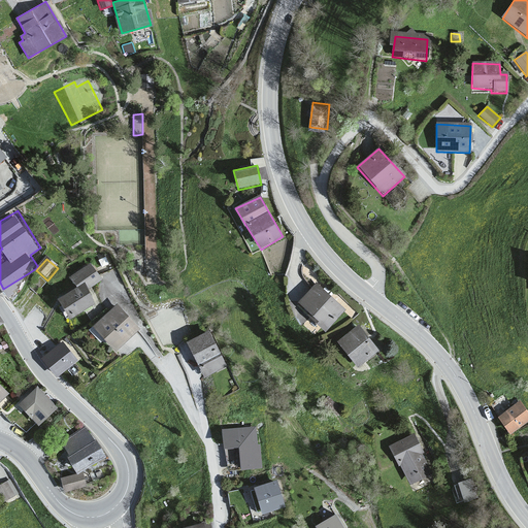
[(57,298),(68,319),(97,308),(88,293),(101,281),(92,266),(67,278),(74,288),(57,298)]
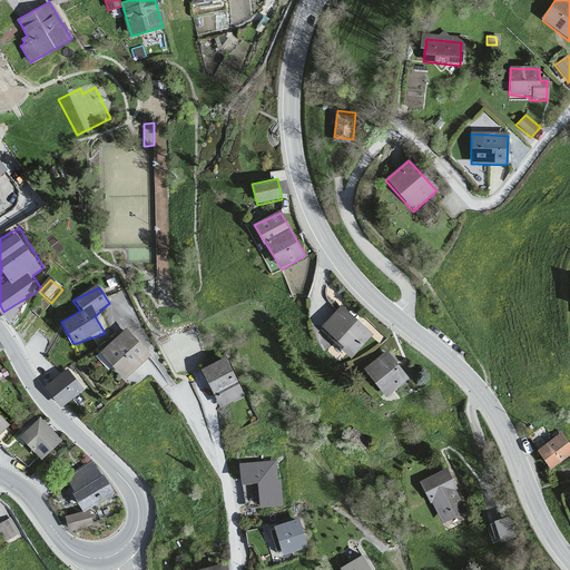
[(371,337),(340,308),(320,328),(353,360),(371,337)]
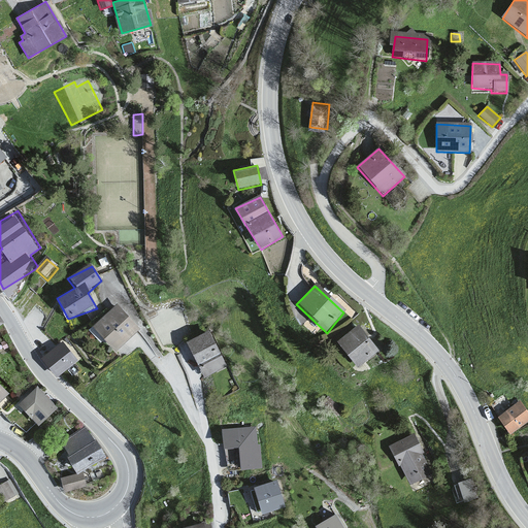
[(117,307),(91,331),(114,355),(139,331),(117,307)]
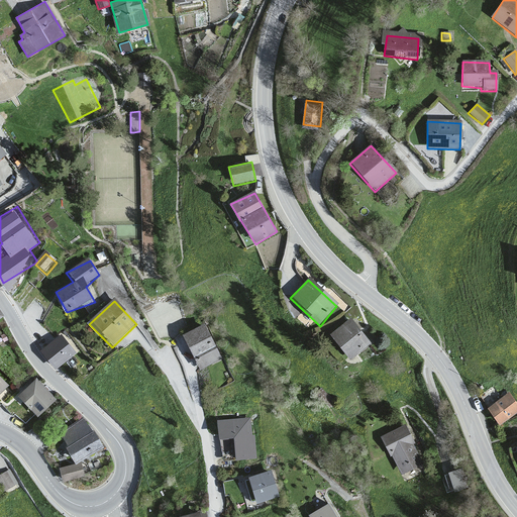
[(350,321),(330,336),(350,360),(372,344),(350,321)]
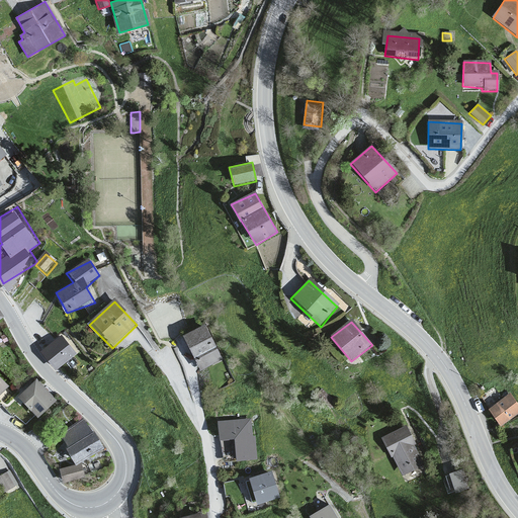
[(205,327),(182,337),(201,372),(224,361),(205,327)]
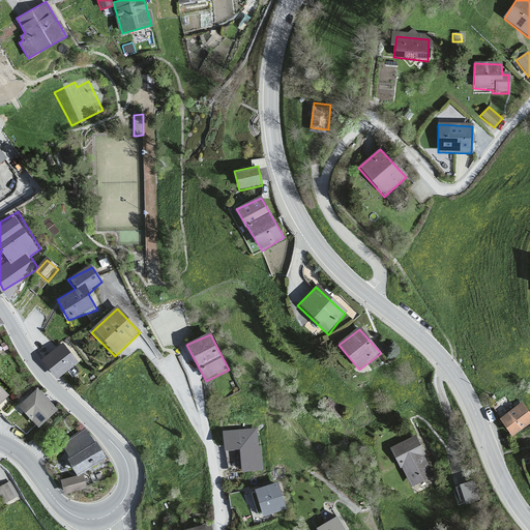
[(58,377),(77,361),(61,342),(42,357),(58,377)]
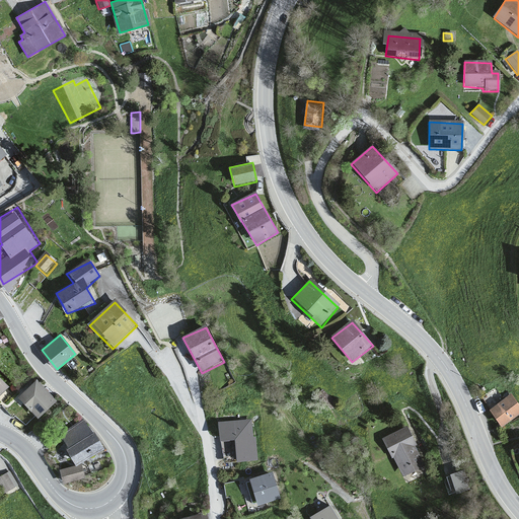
[(0,377),(0,394),(8,386),(0,377)]
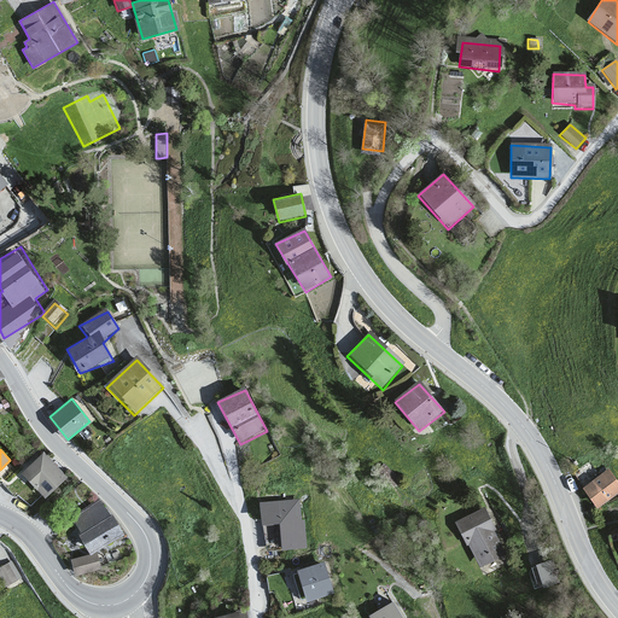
[(24,472),(46,495),(65,476),(44,453),(24,472)]
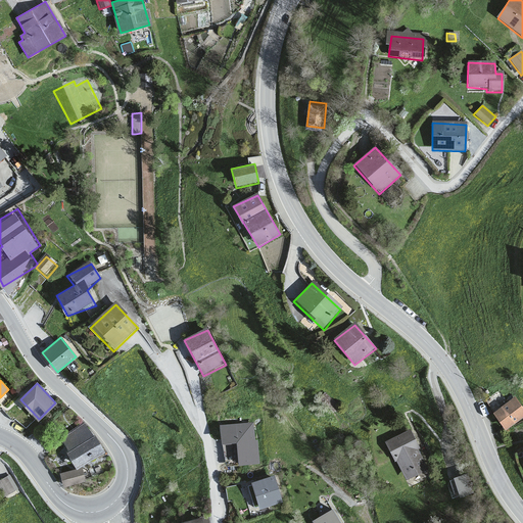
[(522,417),(522,410),(513,398),(491,414),(505,431),(522,417)]
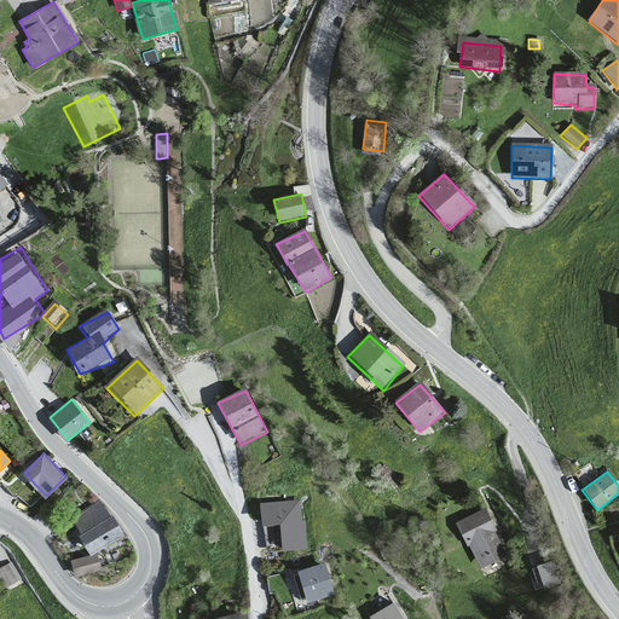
[(109,516),(100,502),(75,519),(84,532),(81,536),(91,553),(123,534),(113,515),(109,516)]
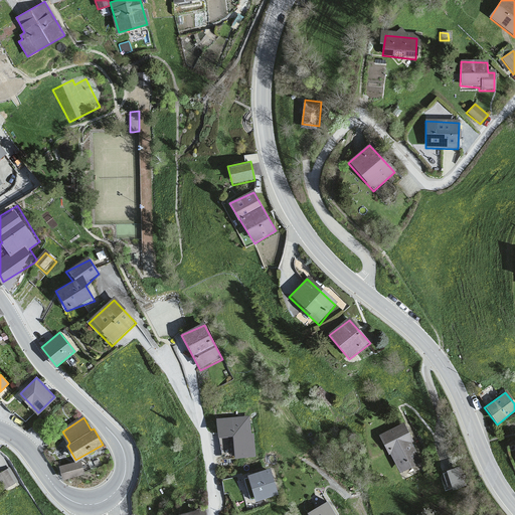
[(250,417),(216,421),(219,439),(234,439),(237,461),(255,458),(250,417)]
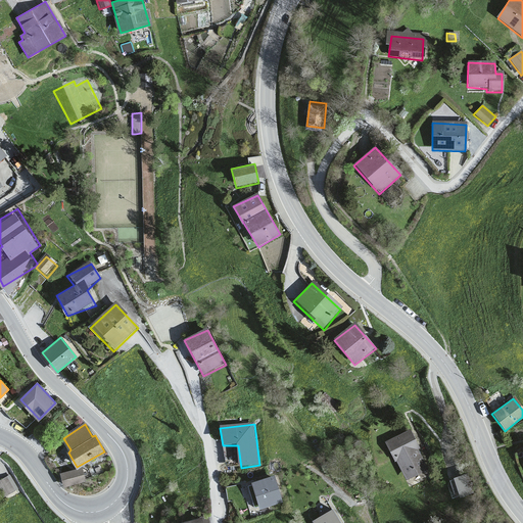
[(408,431),(383,443),(403,482),(425,471),(408,431)]
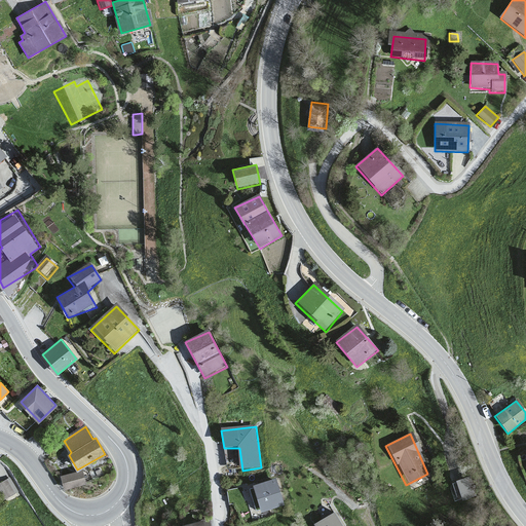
[(82,471),(62,476),(65,489),(85,484),(82,471)]
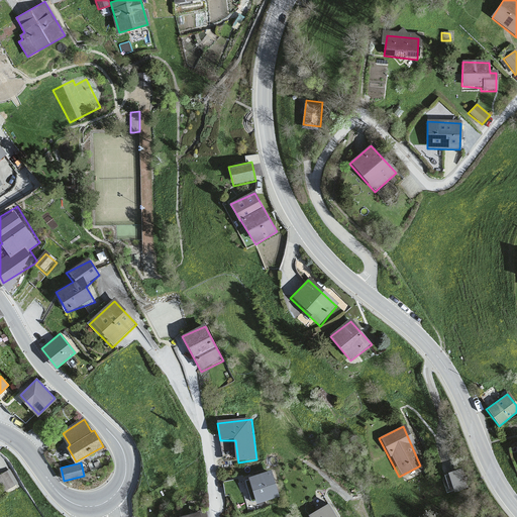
[(445,471),(450,489),(466,485),(461,467),(445,471)]
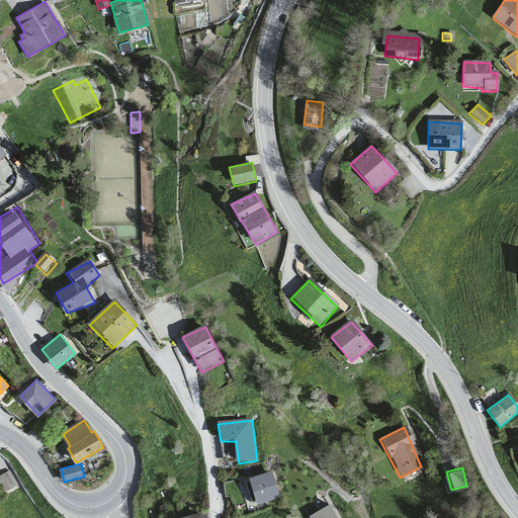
[(9,469),(0,476),(9,492),(19,484),(9,469)]
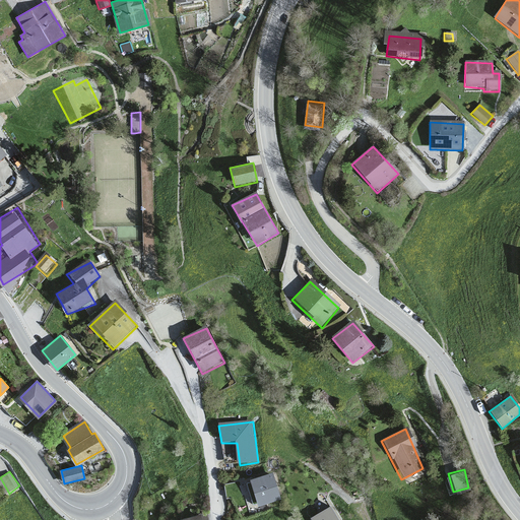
[(271,475),(249,479),(258,508),(280,501),(271,475)]
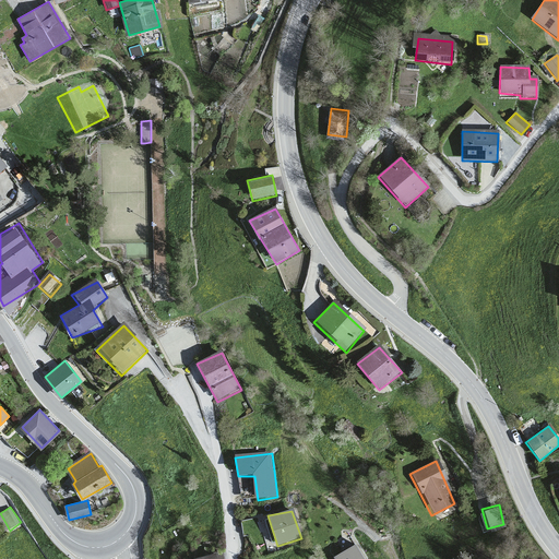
[(360,558),(354,547),(334,558),(333,558),(360,558)]
